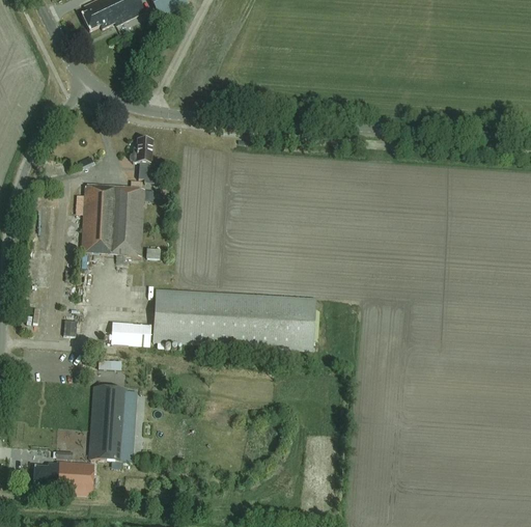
[(116,25),(144,11),(139,0),(95,0),(84,5),(87,11),(81,15),(89,30),(100,25),(102,28),(114,22),(116,25)]
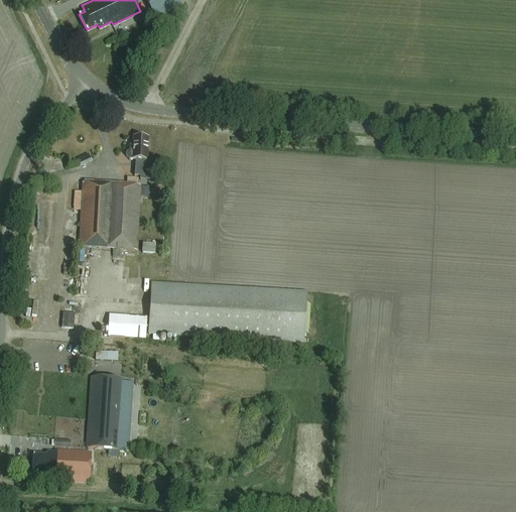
[(172,10),(166,0),(145,0),(157,22),(160,20),(159,18),(172,10)]
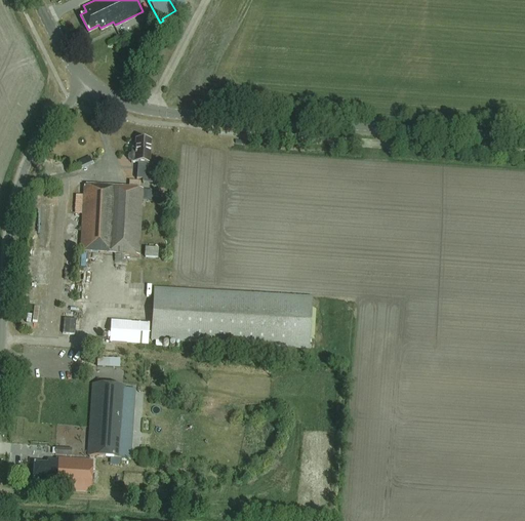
[(150,162),(151,138),(136,137),(135,150),(132,150),(132,152),(130,153),(129,153),(128,154),(127,156),(128,158),(129,159),(130,160),(132,161),(138,161),(137,176),(154,177),(155,169),(157,169),(158,162),(150,162)]
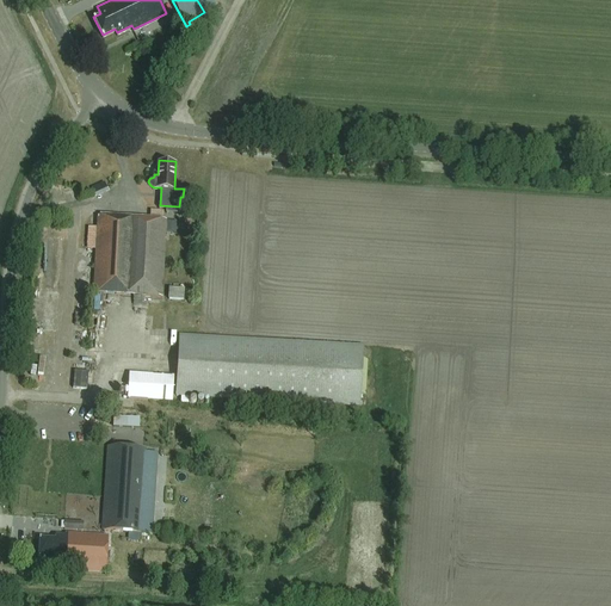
[(87,246),(94,246),(92,291),(161,295),(165,242),(172,243),(173,230),(165,230),(166,216),(96,212),(88,211),(87,246)]
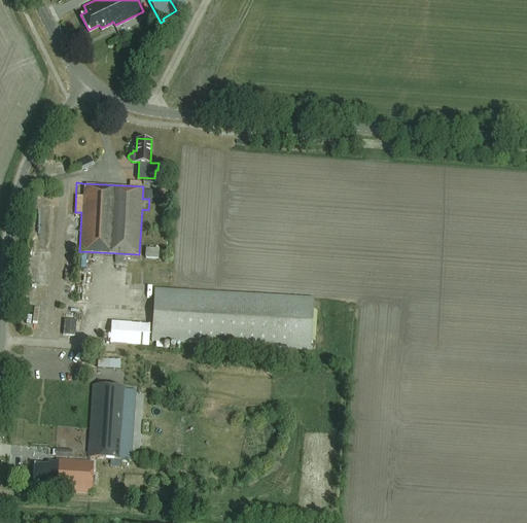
[(67,288),(76,289),(77,279),(68,278),(67,288)]
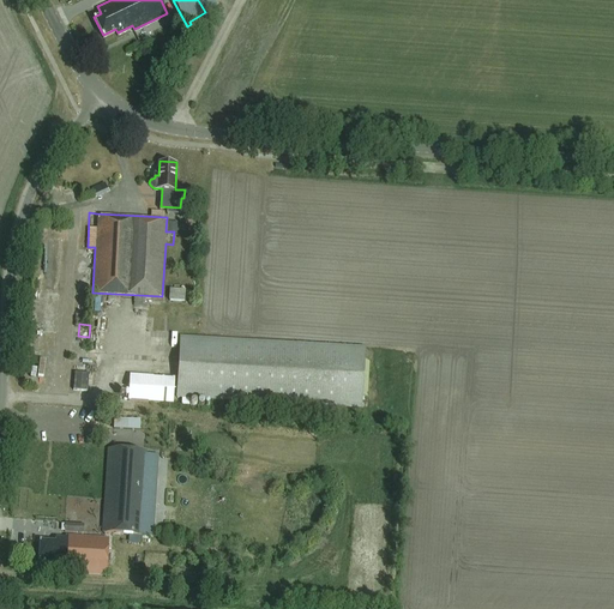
[(365,344),(180,333),(178,396),(361,405),(365,344)]
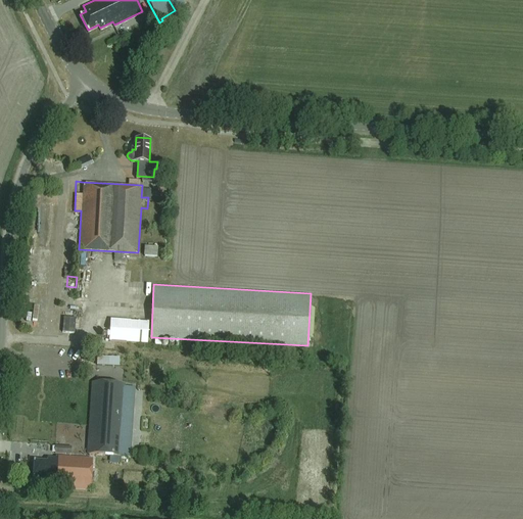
[(65,329),(78,329),(79,314),(65,314),(65,329)]
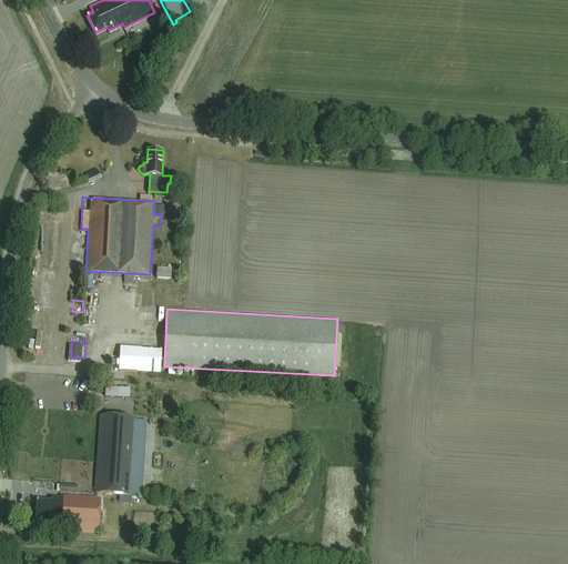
[(119,368),(160,371),(162,348),(120,345),(119,368)]
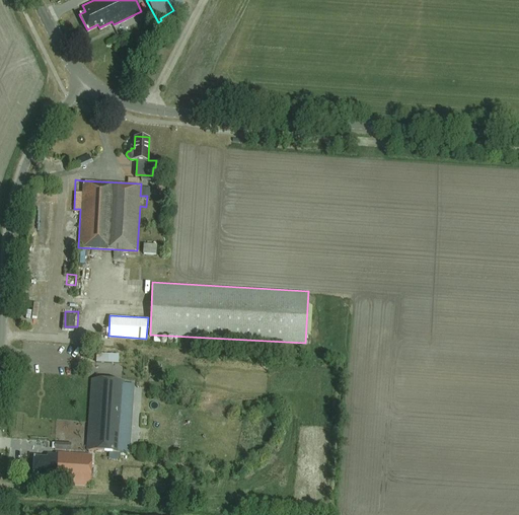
[(99,350),(98,359),(121,359),(121,350),(99,350)]
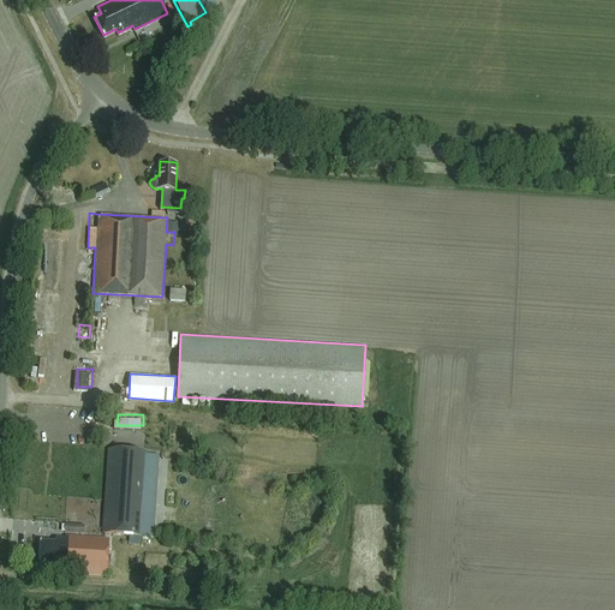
[(107,448),(102,533),(153,536),(159,452),(107,448)]
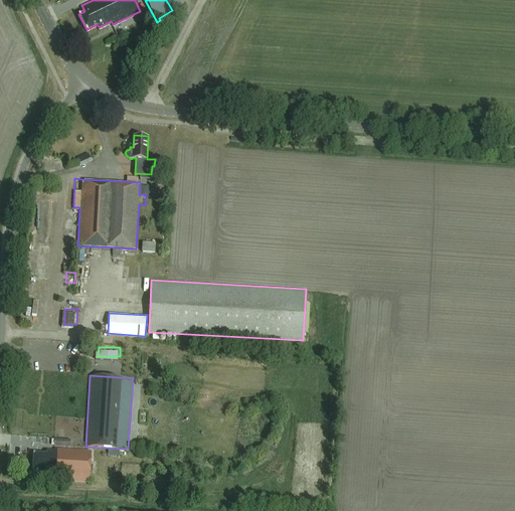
[(91,450),(53,448),(53,450),(45,449),(45,455),(33,454),(32,472),(38,472),(37,477),(89,480),(91,450)]
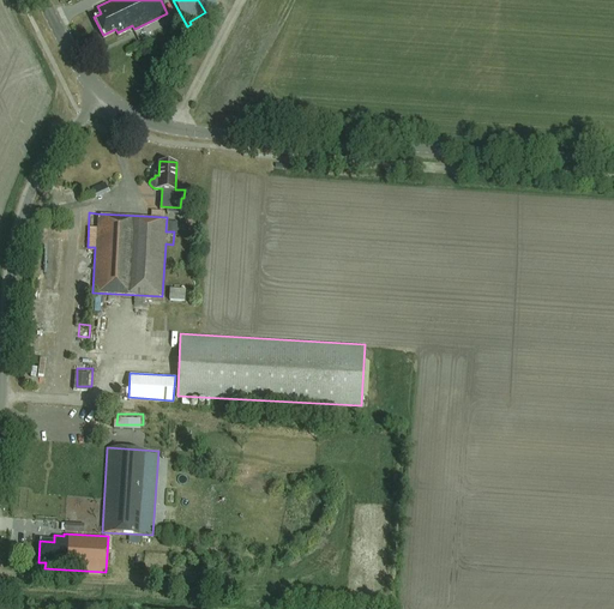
All buildings are outlined.
